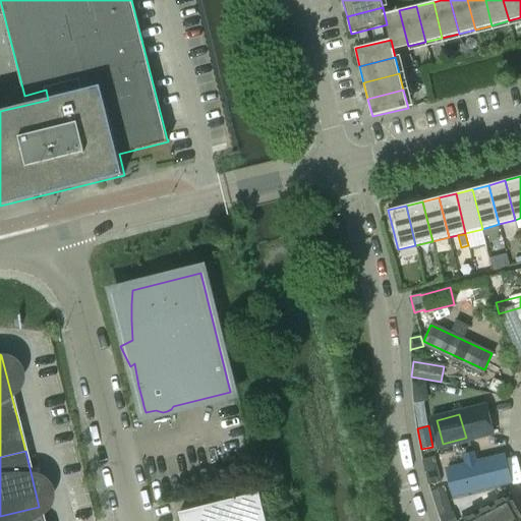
[(435,457),(421,460),(425,473),(427,483),(427,485),(441,482),(435,457)]
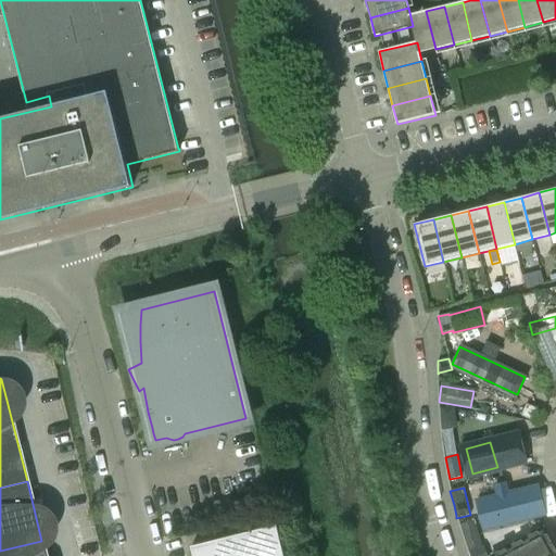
[(534,488),(475,504),(482,533),(543,517),(534,488)]
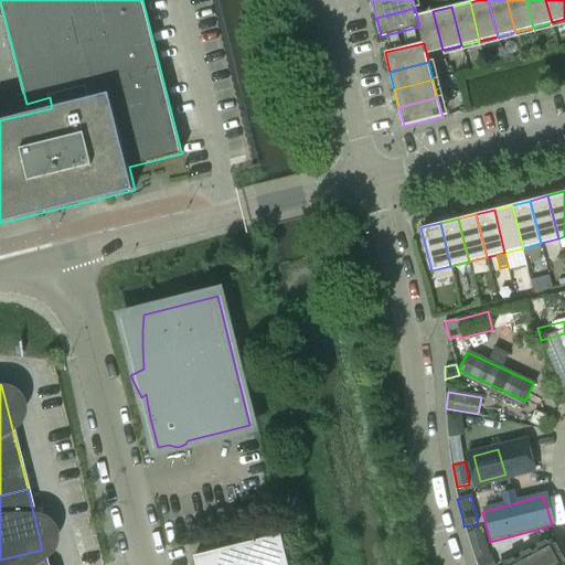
[(468,533),(477,560),(490,554),(481,529),(468,533)]
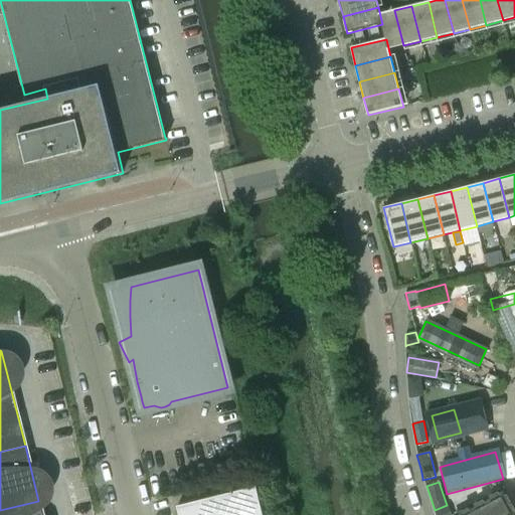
[(178,514),(263,514),(256,487),(177,507),(178,514)]
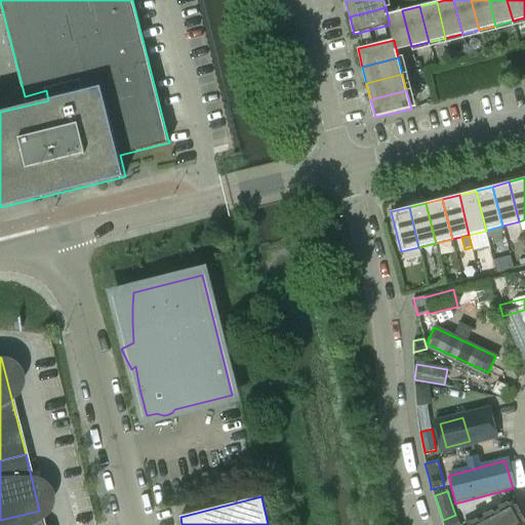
[(462,524),(521,524),(513,503),(462,524)]
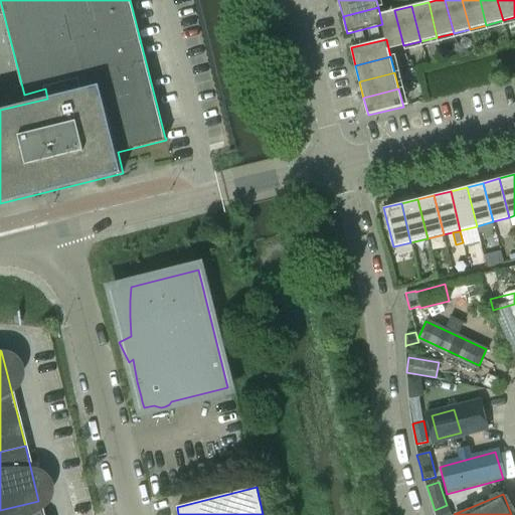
[(0,514),(42,514),(38,501),(0,510),(0,514)]
